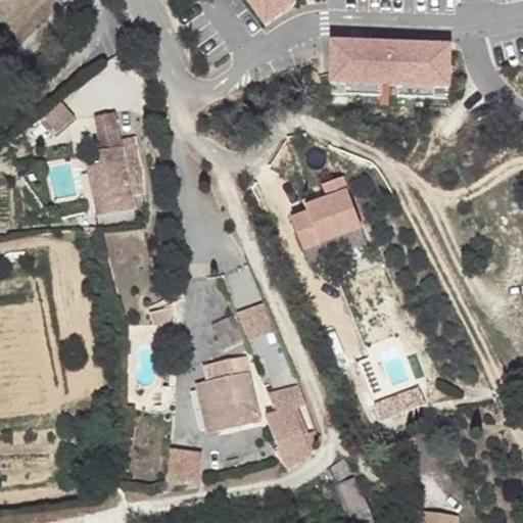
[(245,0),(266,26),(295,3),(292,0),(245,0)]
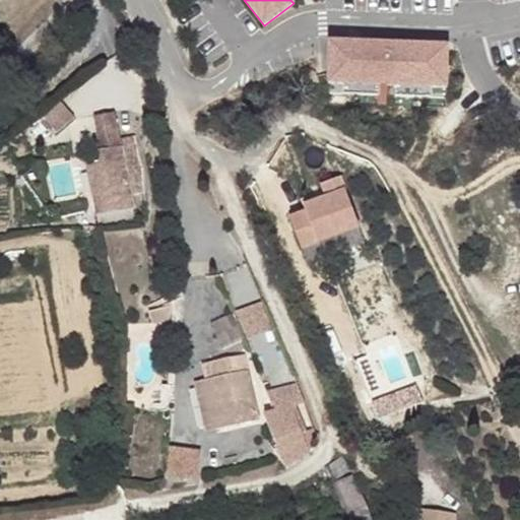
[(447,84),(448,46),(397,45),(397,48),(381,47),(381,44),(330,43),(328,80),(343,81),(379,82),(396,83),(432,83),(447,84)]
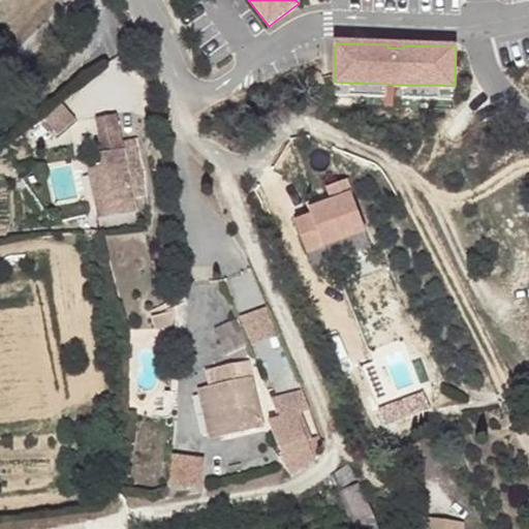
[(385,84),(349,83),(348,93),(385,94),(385,84)]
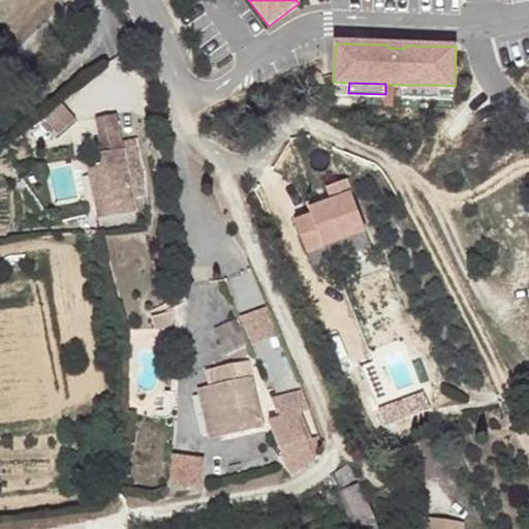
[(439,85),(403,85),(403,95),(439,95),(439,85)]
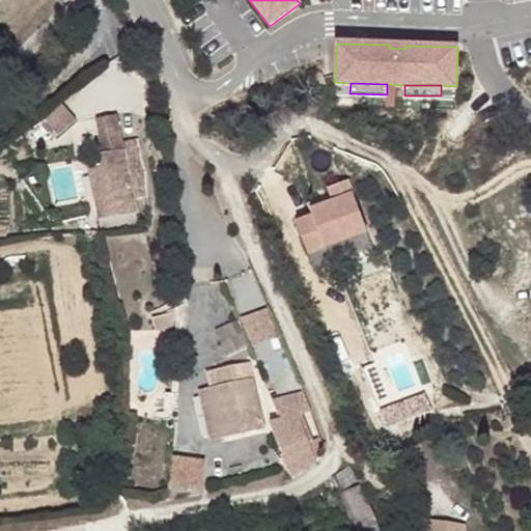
[(55,138),(78,119),(66,106),(44,123),(55,138)]
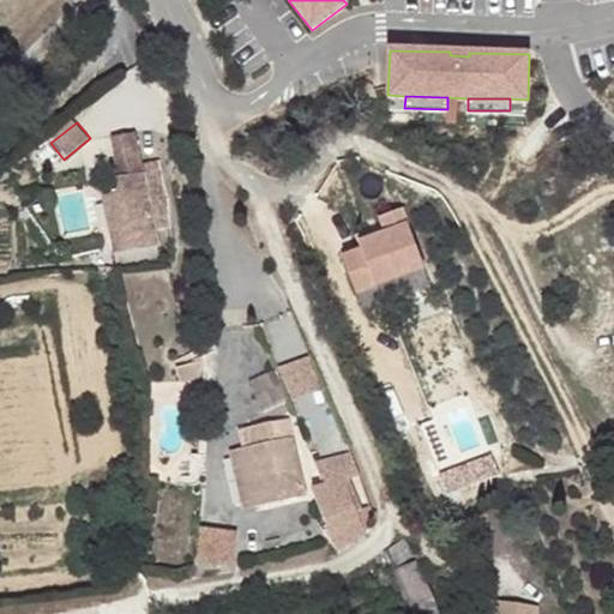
[(151,228),(143,173),(134,132),(112,137),(119,176),(116,178),(119,193),(102,196),(113,253),(155,246),(151,228)]
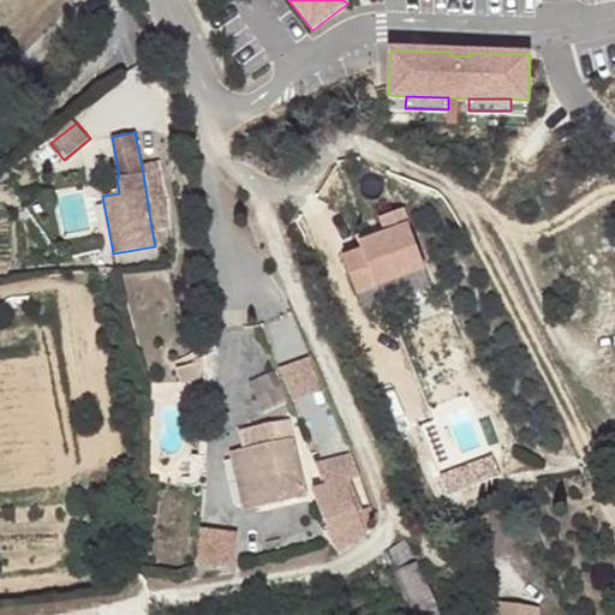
[(162,171),(143,173),(151,228),(169,226),(162,171)]
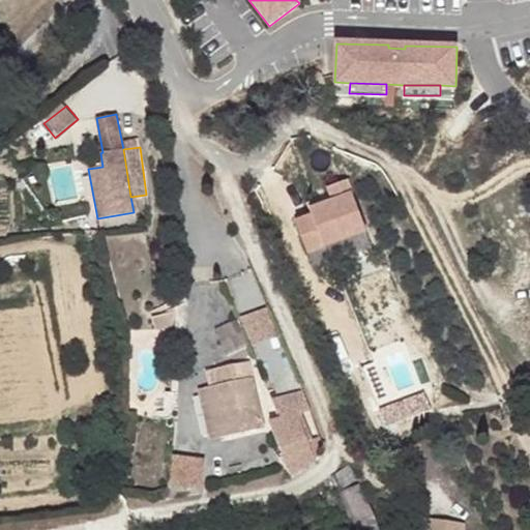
[(305,227),(314,258),(375,241),(361,189),(343,195),(347,210),(321,216),(323,222),(305,227)]
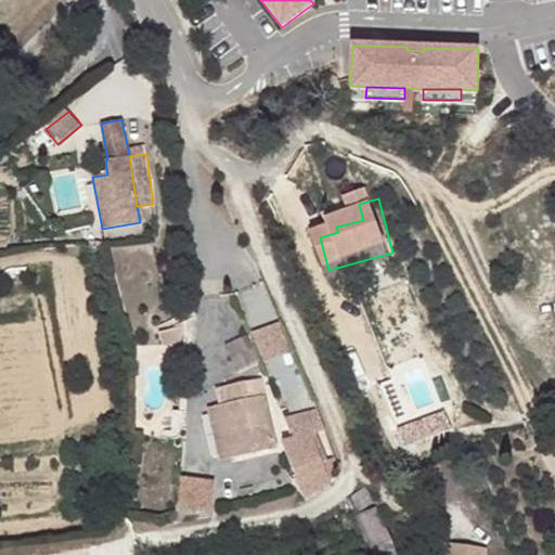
[(266,360),(294,348),(283,320),(255,332),(266,360)]
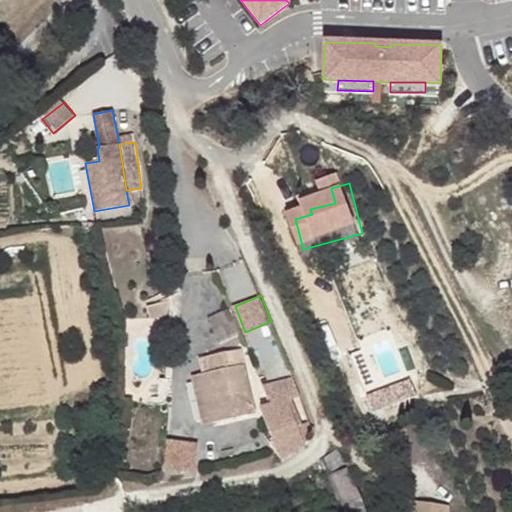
[(160,317),(158,307),(148,310),(150,319),(160,317)]
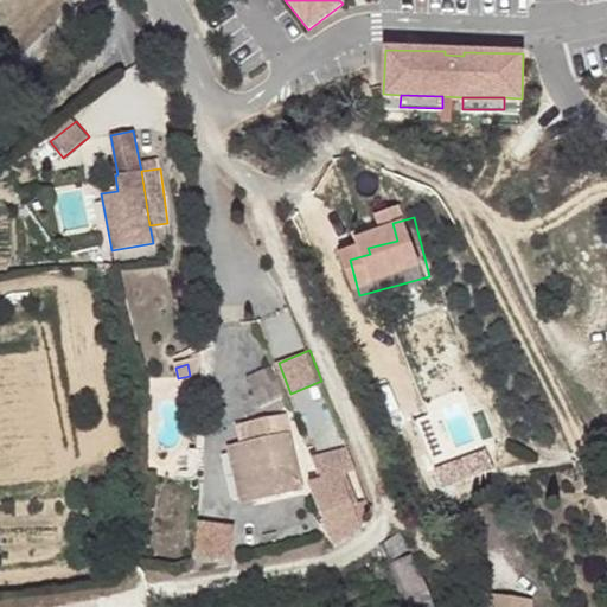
[(302,491),(286,414),(247,423),(250,442),(240,445),(238,445),(253,502),(302,491)]
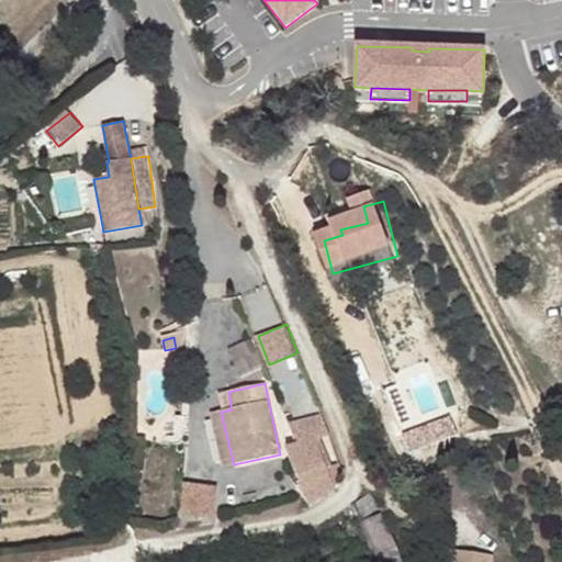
[(232,409),(228,392),(217,394),(222,412),(232,409)]
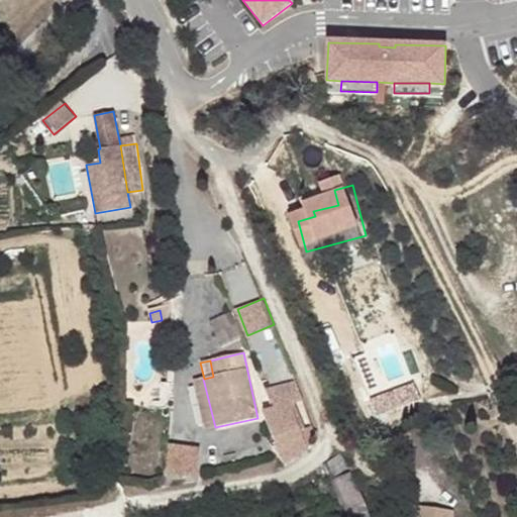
[(215,427),(203,379),(193,381),(204,430),(215,427)]
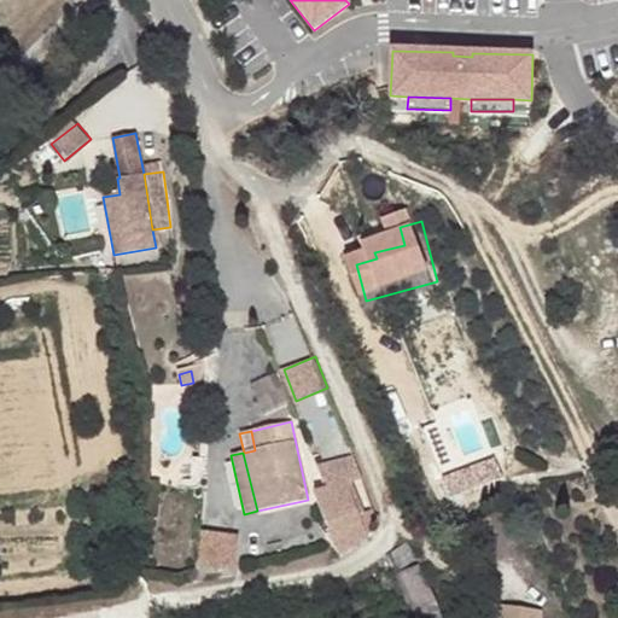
[(348,484),(315,493),(322,516),(331,532),(326,535),(339,555),(368,537),(348,484)]
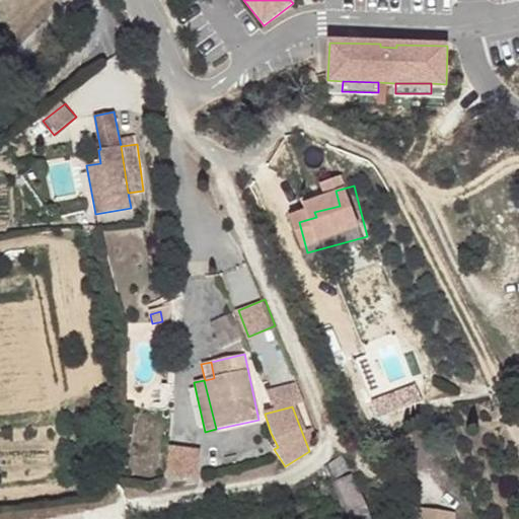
[(167,477),(196,479),(201,451),(172,448),(167,477)]
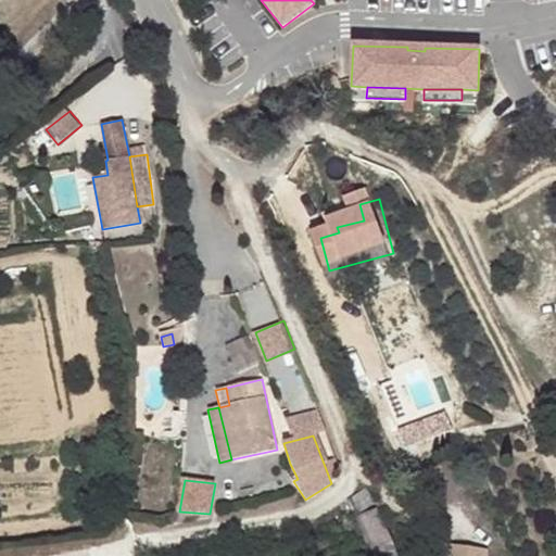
[(357,514),(375,502),(366,489),(349,500),(357,514)]
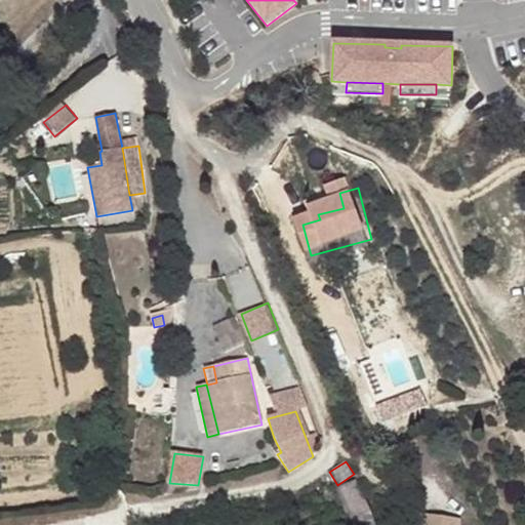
[(373,517),(356,480),(338,487),(355,524),(373,517)]
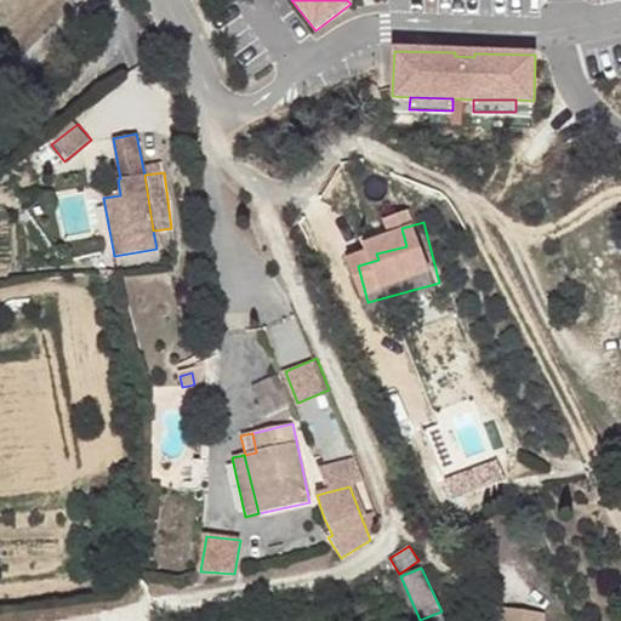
[(543,620),(545,613),(502,609),(500,620),(543,620)]
